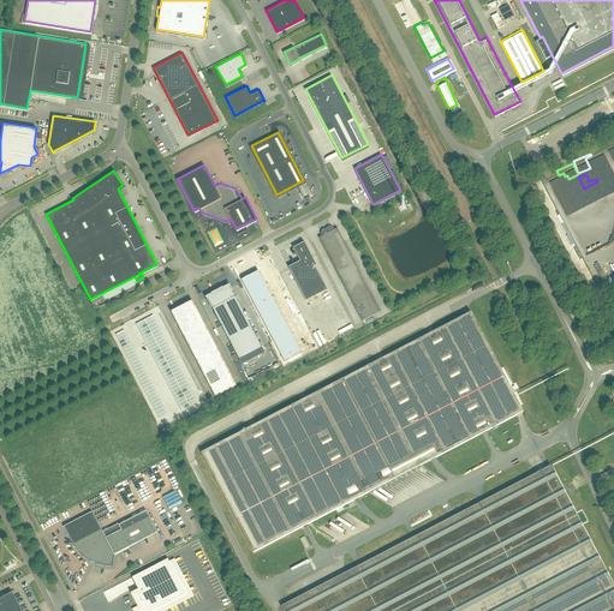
[(197,220),(203,229),(209,227),(203,216),(197,220)]
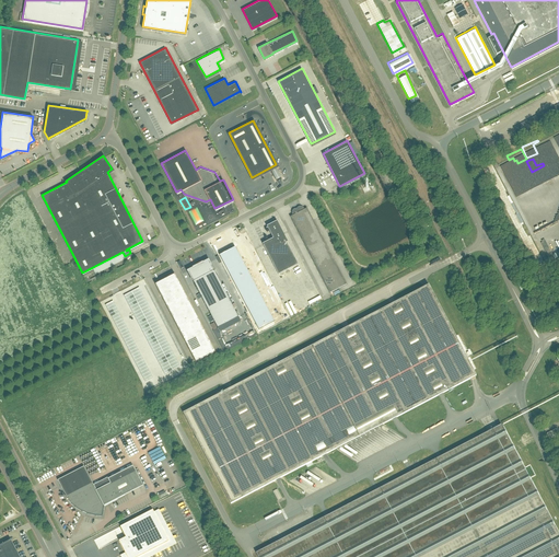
[(297,205),(298,205),(295,206),(337,286),(346,281),(306,206),(303,207),(303,206),(302,205),(300,204),(298,204),(297,205)]
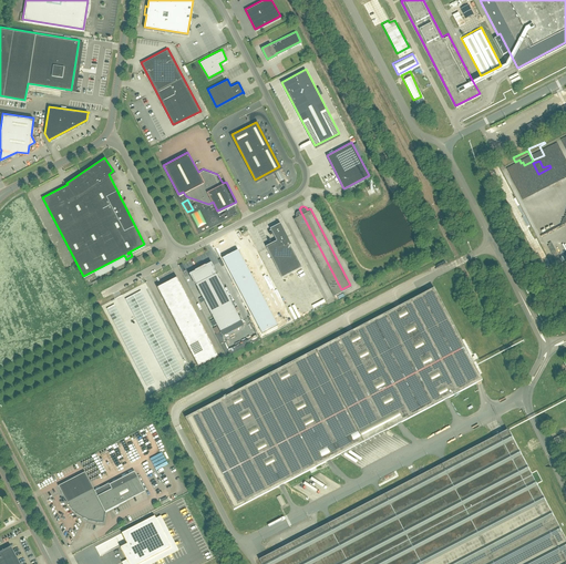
[(292,217),(332,294),(341,289),(299,208),(298,209),(298,208),(297,209),(295,211),(295,213),(295,215),(296,215),(292,217)]
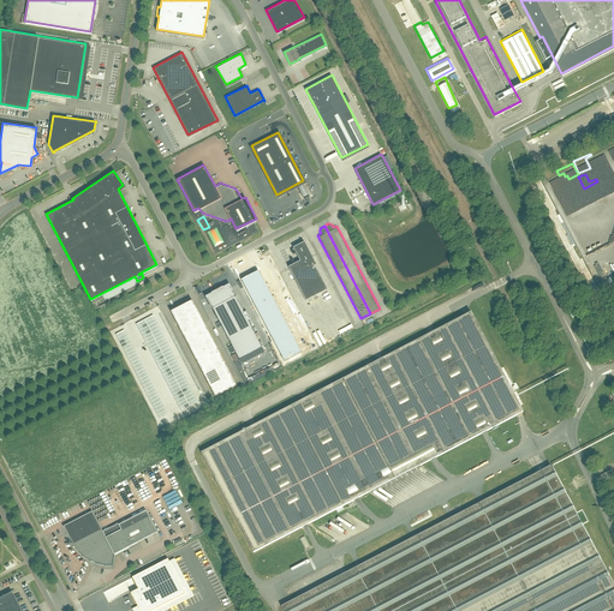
[(288,265),(305,298),(327,287),(303,241),(293,246),(300,259),(288,265)]
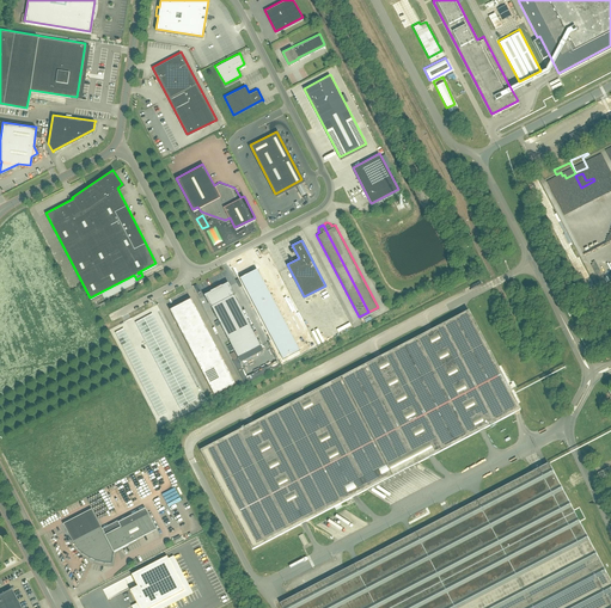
[(248,271),(257,289),(266,284),(256,266),(248,271)]
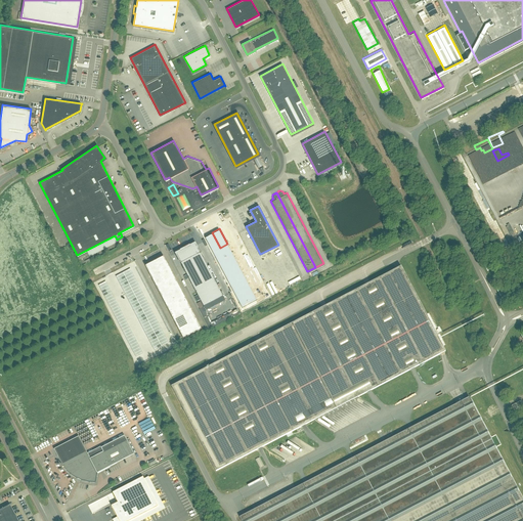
[(220,248),(212,232),(205,236),(212,252),(220,248)]
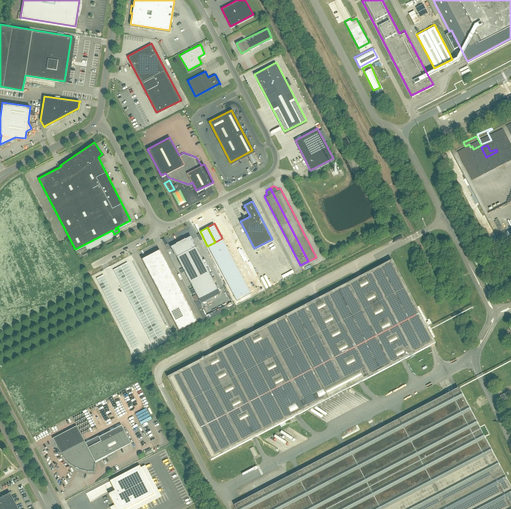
[(177,254),(176,255),(198,297),(217,287),(195,245),(194,245),(190,236),(172,246),(177,254)]
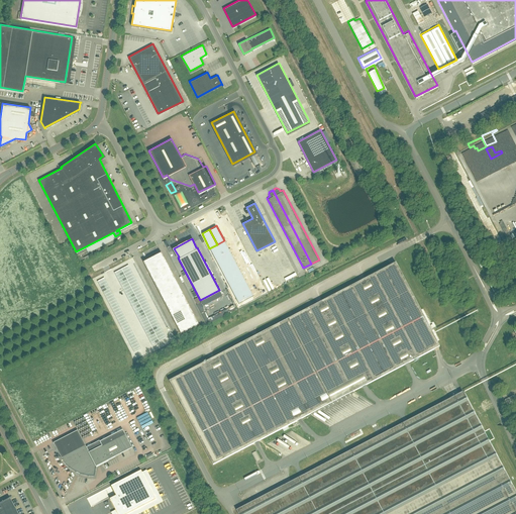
[(209,248),(212,253),(227,245),(224,240),(217,244),(209,248)]
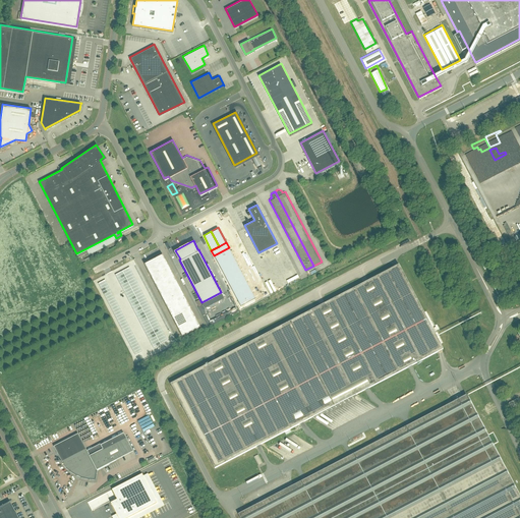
[(232,253),(229,247),(214,255),(217,261),(232,253)]
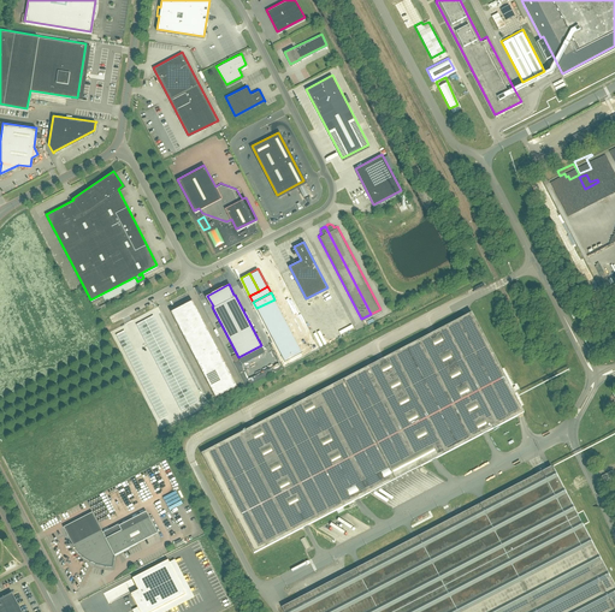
[(170,309),(214,394),(236,384),(191,298),(170,309)]
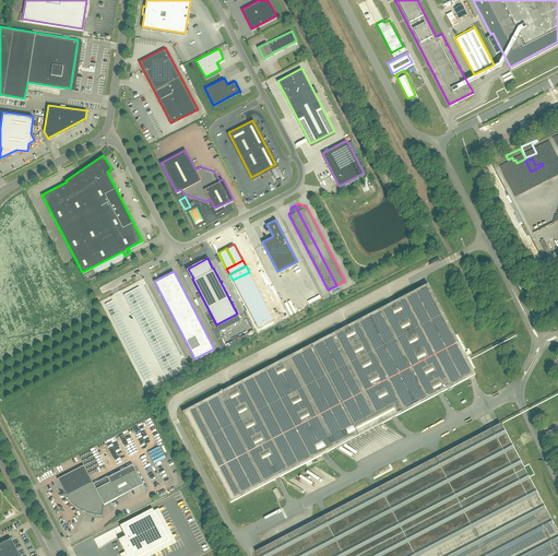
[(236,285),(251,278),(249,272),(233,280),(236,285)]
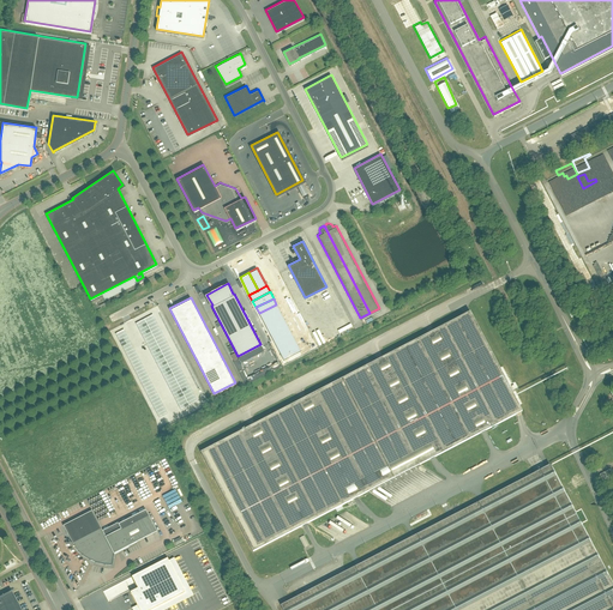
[(259,313),(263,320),(280,310),(276,305),(259,313)]
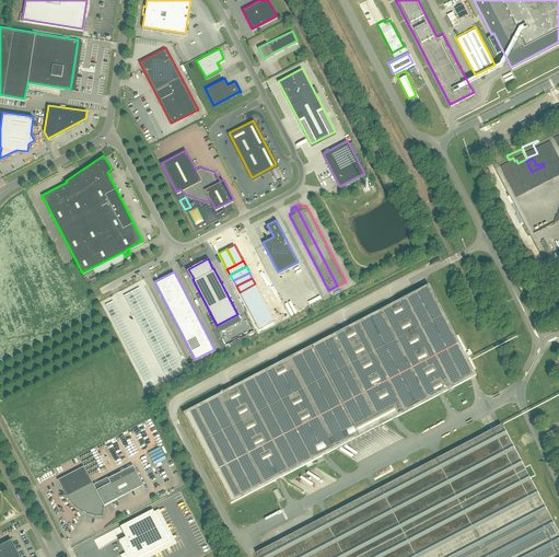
[(380,426),(382,421),(475,373),(428,282),(183,410),(230,501),(335,447),(337,448),(340,443),(342,445),(345,441),(347,442),(349,439),(351,440),(353,437),(356,438),(359,433),(361,436),(363,431),(365,433),(368,429),(370,430),(372,427),(374,428),(377,425),(380,426)]
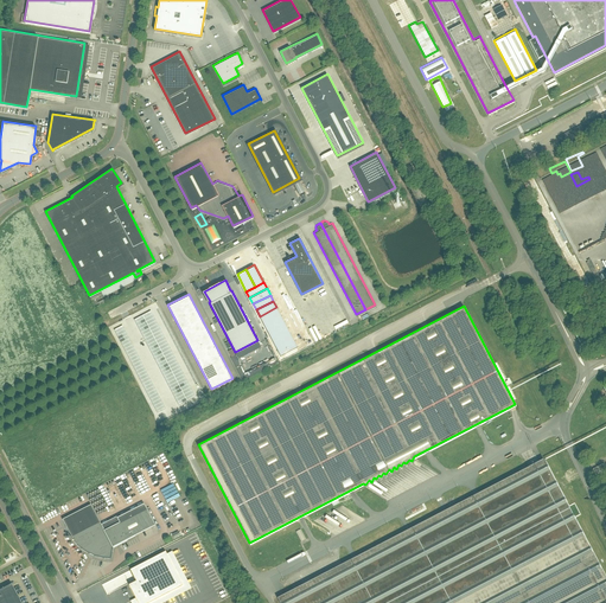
[(280,313),(276,307),(260,316),(263,322),(280,313)]
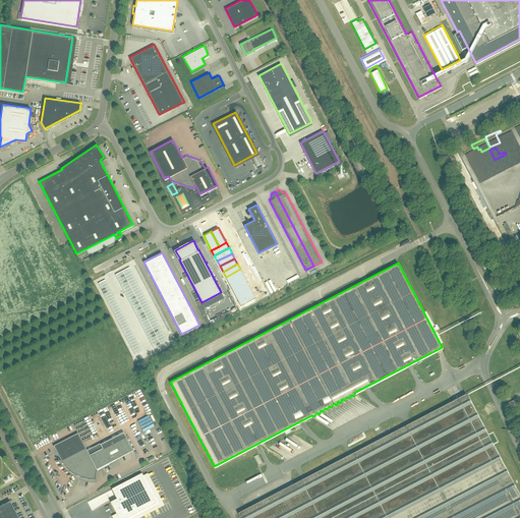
[(228,282),(243,275),(240,269),(226,277),(228,282)]
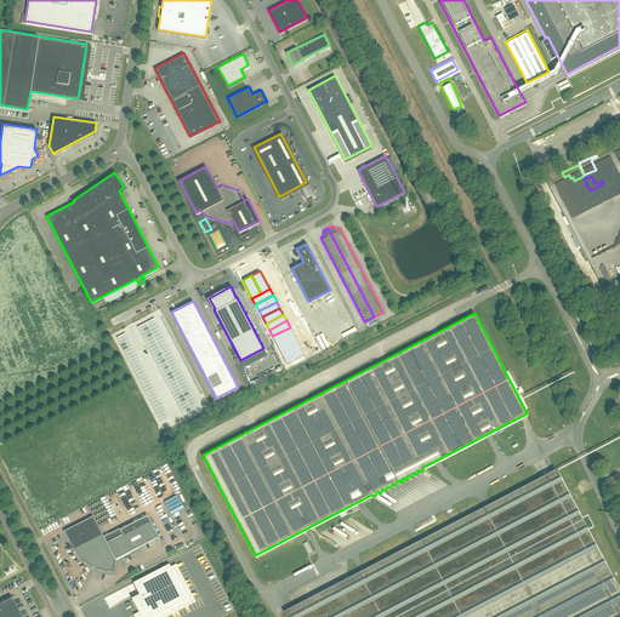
[(276,343),(294,333),(290,327),(272,336),(276,343)]
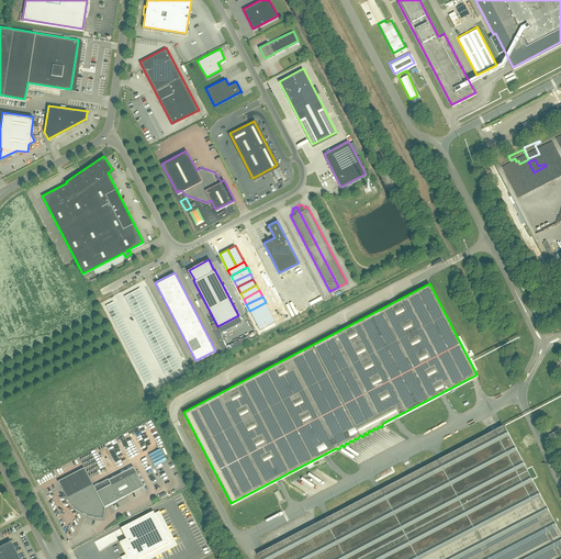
[(266,302),(249,311),(253,316),(268,308),(266,302)]
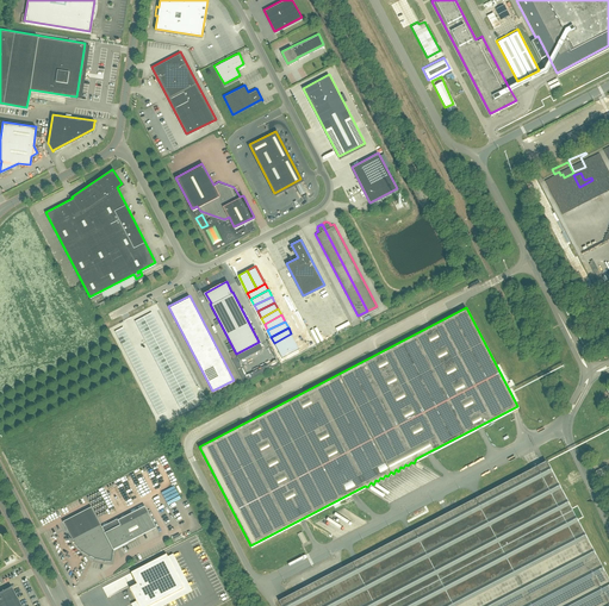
[(274,343),(278,349),(294,341),(291,333),(274,343)]
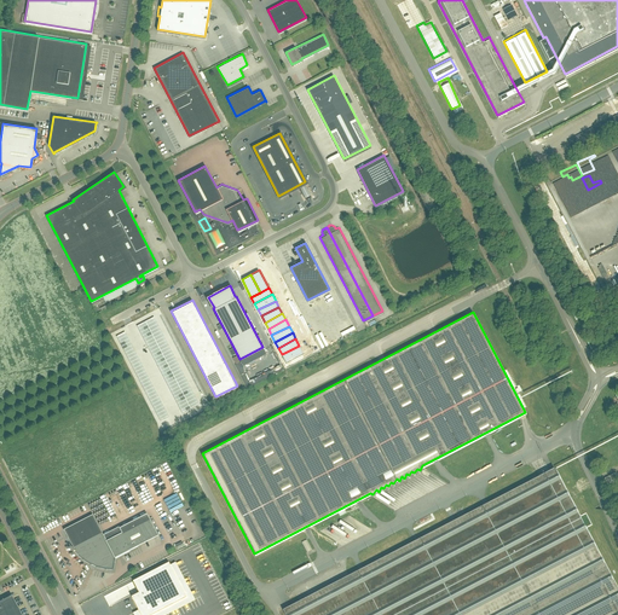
[(302,352),(299,346),(282,354),(286,361),(302,352)]
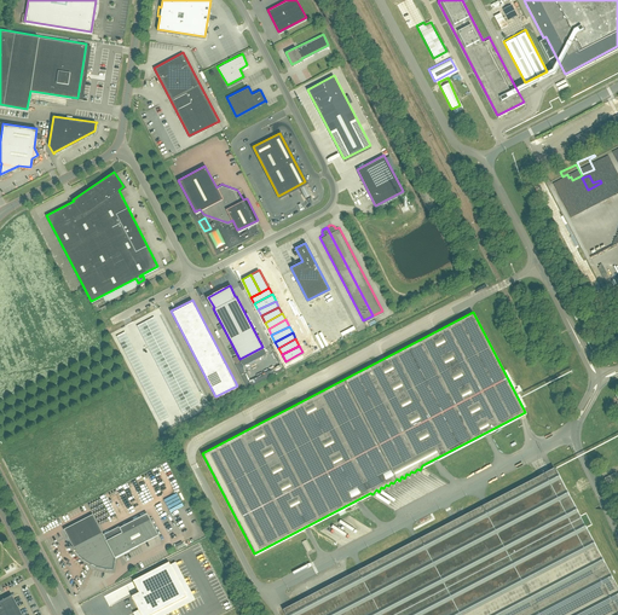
[(611,468),(600,473),(602,479),(613,474),(611,468)]
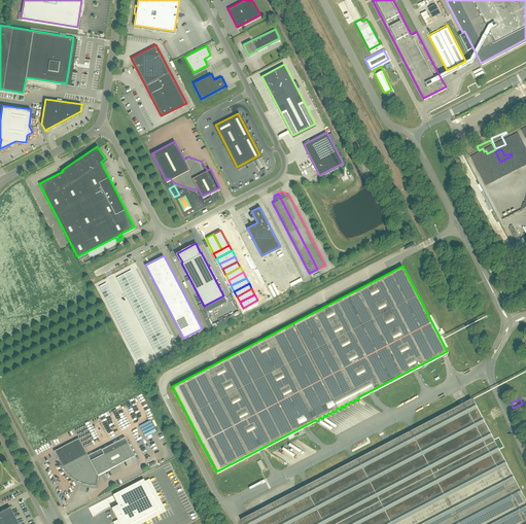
[(103,452),(90,459),(85,451),(78,437),(69,441),(54,449),(60,460),(60,461),(61,464),(63,468),(66,472),(70,475),(75,478),(81,481),(89,483),(96,483),(97,473),(134,454),(127,440),(125,435),(101,448),(103,452)]
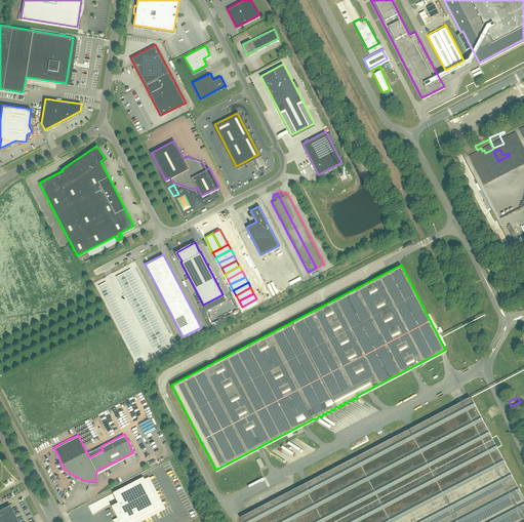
[(117,499),(111,503),(120,521),(121,521),(158,504),(143,474),(112,489),(117,499)]
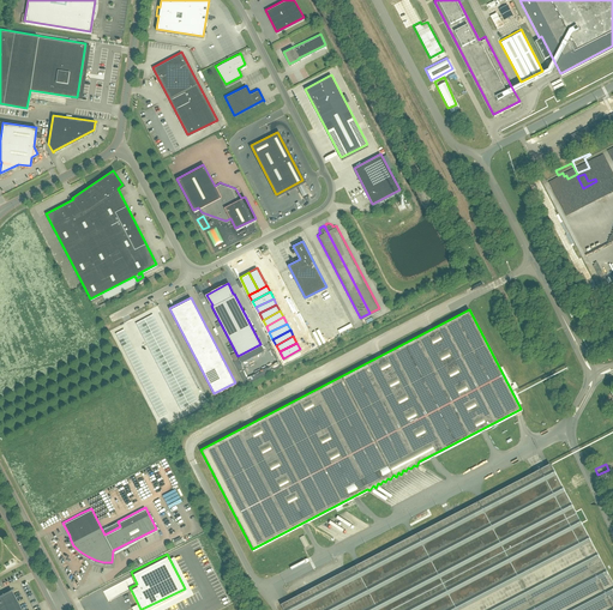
[(17,599),(11,589),(0,595),(0,609),(22,609),(19,605),(19,604),(17,599)]
